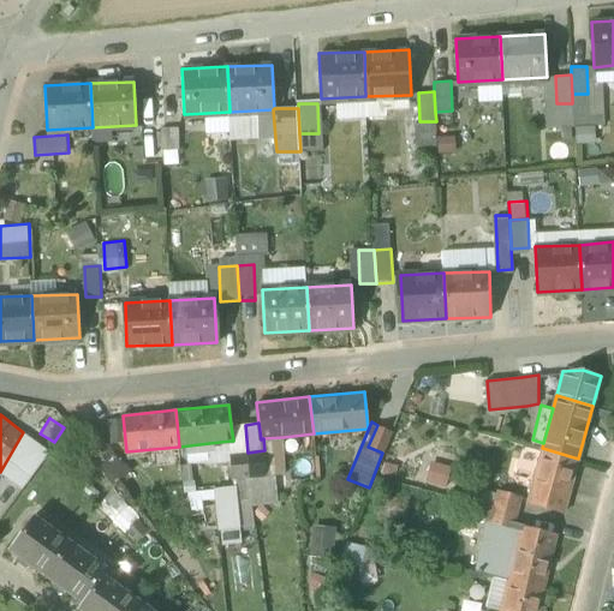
[(231,441),(232,454),(248,453),(245,425),(231,425),(233,441),(231,441)]
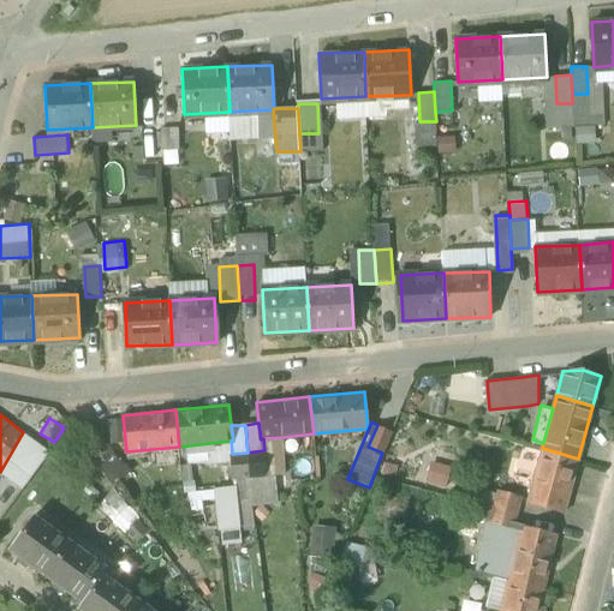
[(368,447),(382,453),(392,430),(377,425),(368,447)]
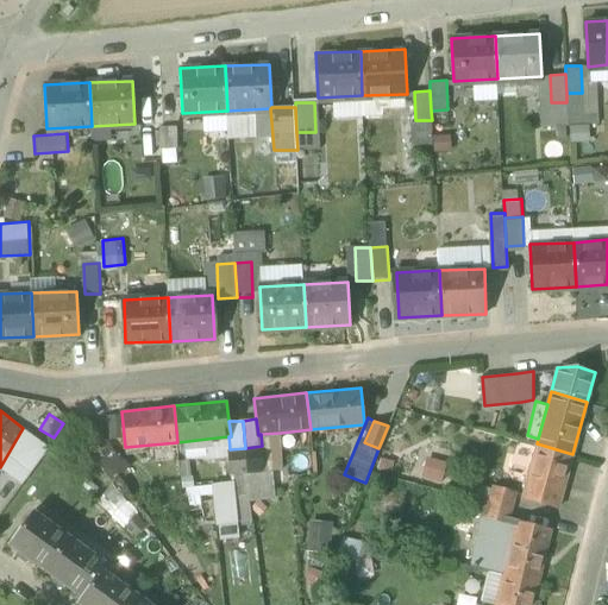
[(80,434),(94,453),(106,443),(92,424),(80,434)]
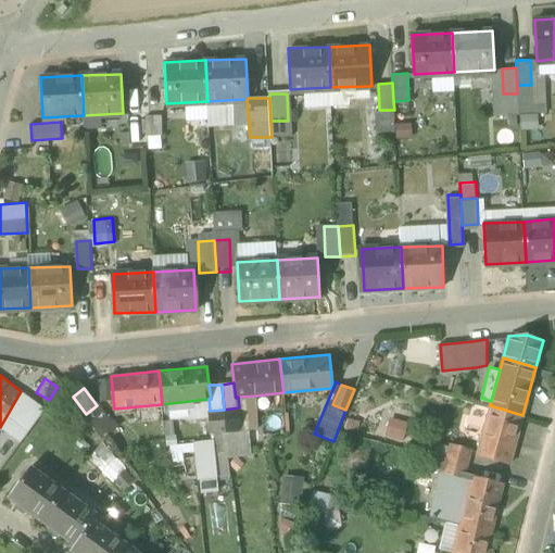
[(2,428),(21,441),(45,409),(21,391),(0,427),(2,428)]
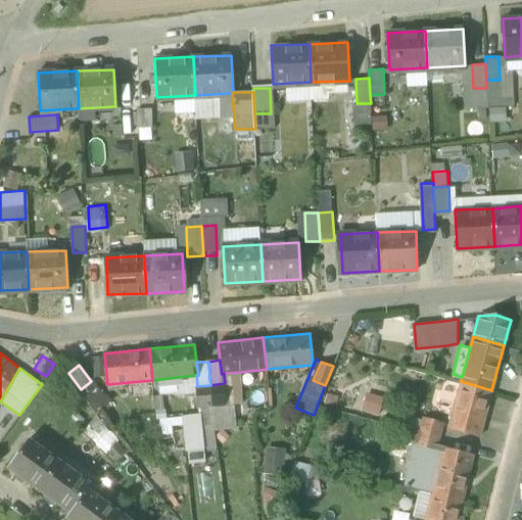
[(227,404),(235,404),(243,403),(241,372),(224,373),(225,383),(227,404)]
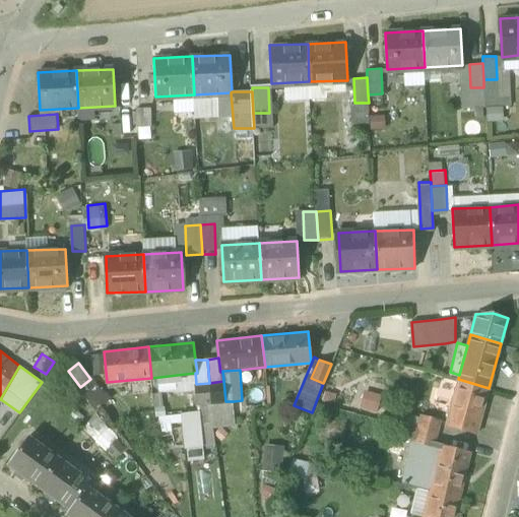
[(196,384),(195,373),(177,375),(179,392),(196,390),(196,384)]
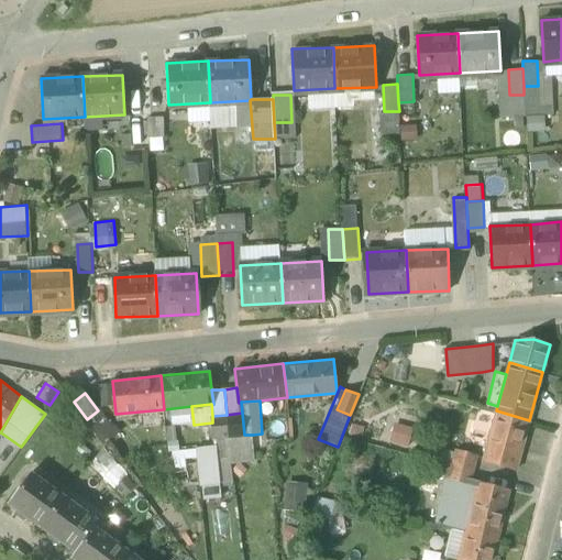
[(516,468),(529,420),(496,410),(483,459),(516,468)]
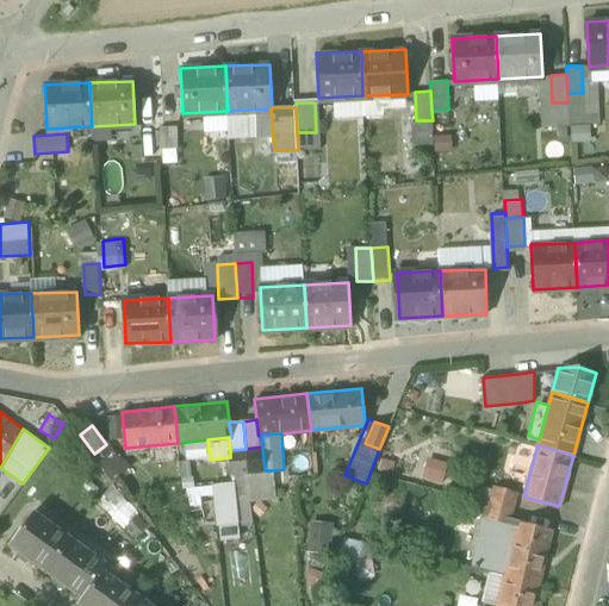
[(265,470),(262,447),(246,449),(248,473),(265,470)]
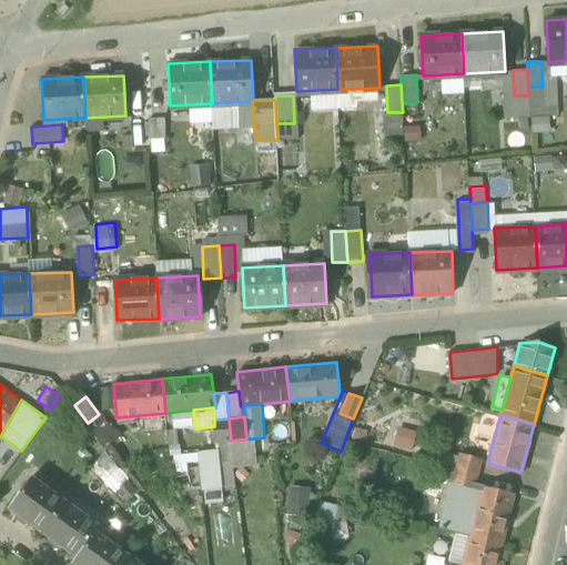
[(231,441),(229,419),(214,420),(214,426),(216,442),(230,441),(231,441)]
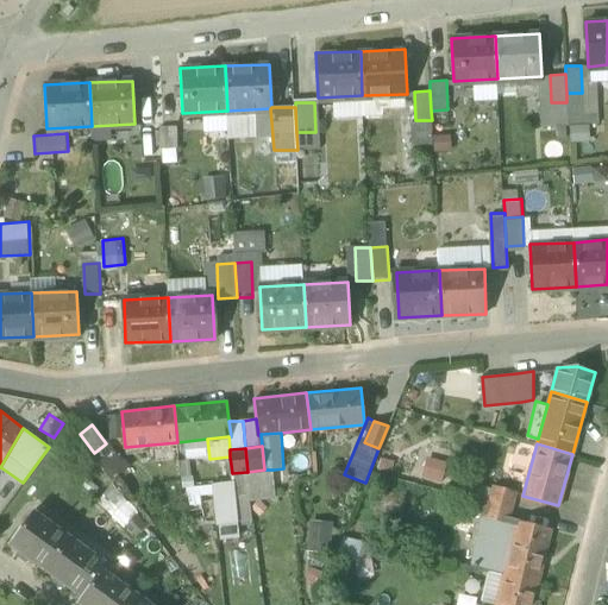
[(431,455),(426,473),(446,479),(452,460),(431,455)]
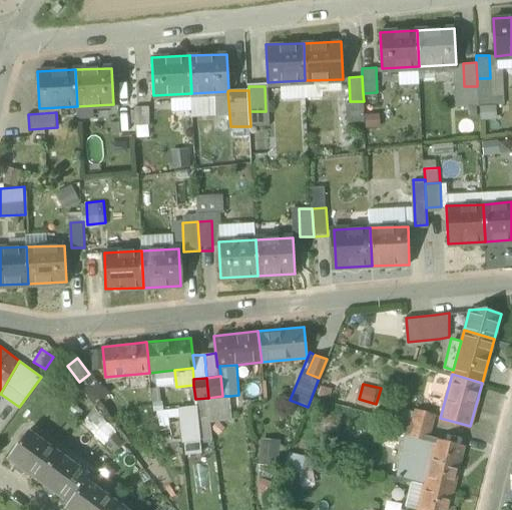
[(230,396),(222,396),(208,398),(207,398),(209,415),(210,415),(210,421),(232,419),(230,396)]
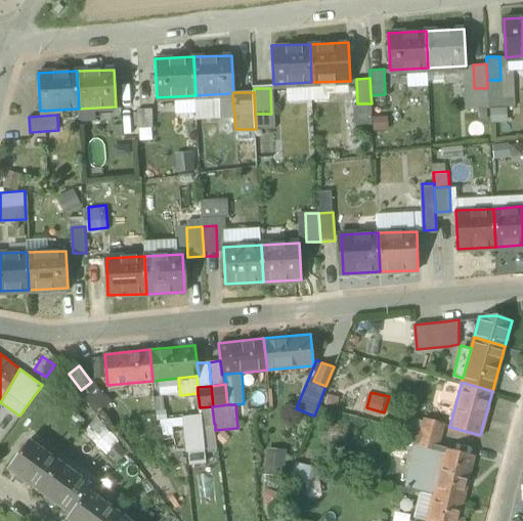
[(201,414),(205,448),(217,446),(215,430),(215,424),(214,424),(212,406),(200,407),(201,414)]
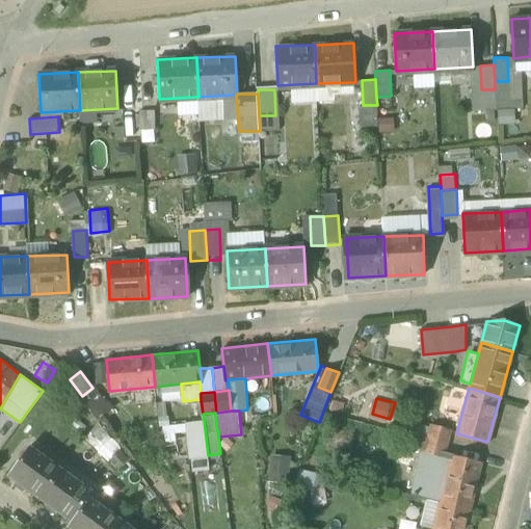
[(185,422),(189,457),(191,457),(204,455),(200,420),(185,422)]
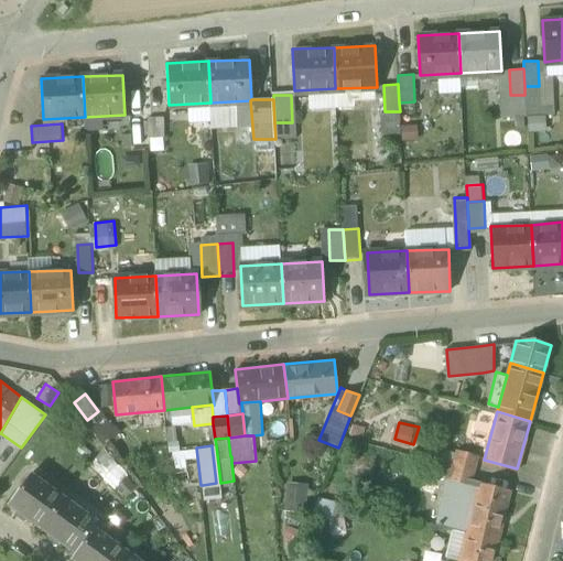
[(457,450),(454,464),(450,477),(471,483),(472,481),(474,470),(478,455),(457,450)]
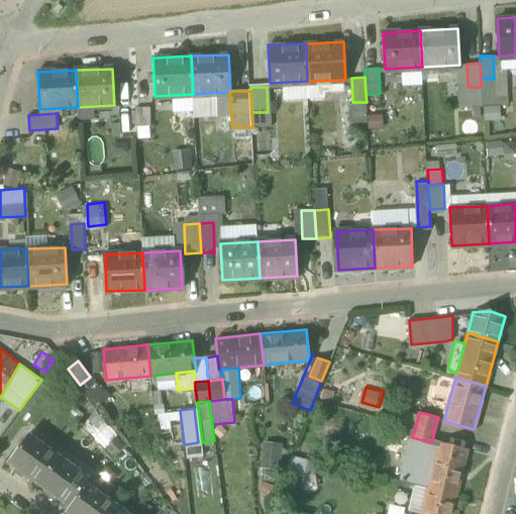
[(56,496),(70,506),(85,483),(89,478),(28,433),(10,458),(8,460),(17,468),(16,469),(24,475),(25,474),(47,490),(46,491),(55,497),(56,496)]
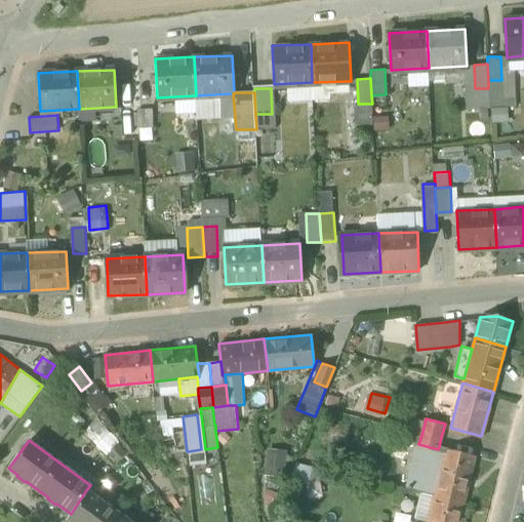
[(415,458),(441,465),(444,449),(439,447),(438,449),(418,444),(415,458)]
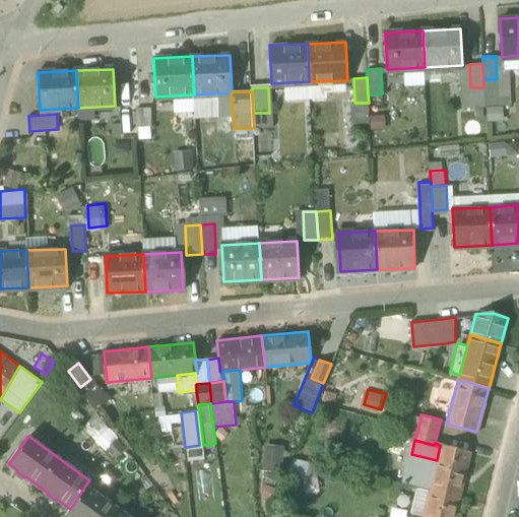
[(284,445),(265,443),(263,468),(282,470),(284,445)]
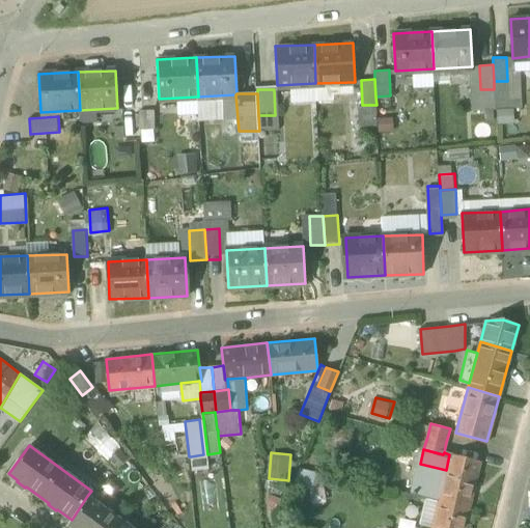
[(203,454),(191,456),(192,470),(208,468),(207,454),(203,454)]
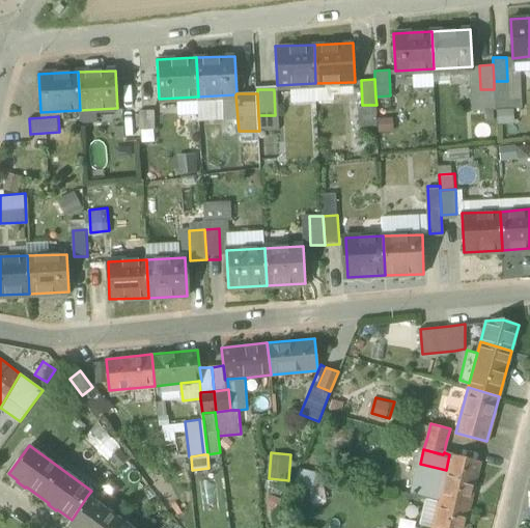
[(446,470),(439,500),(470,507),(480,462),(449,454),(446,470)]
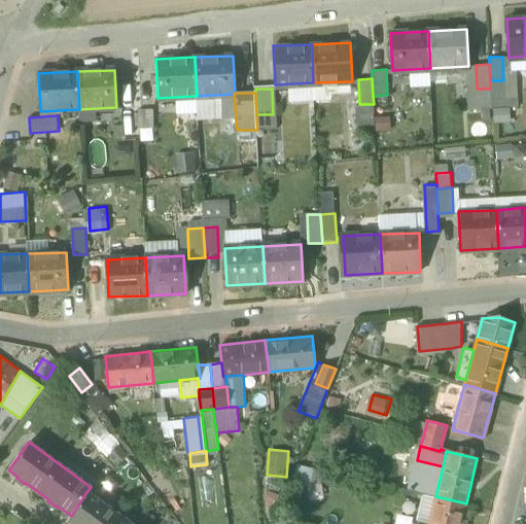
[(422,493),(435,496),(443,466),(417,460),(410,490),(422,493)]
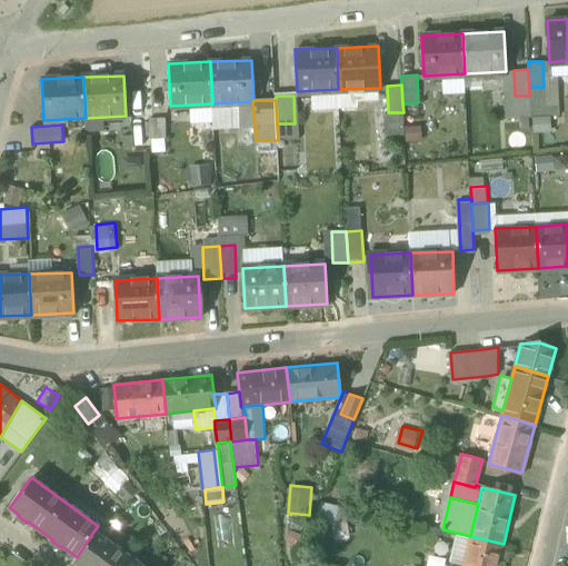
[(140,565),(93,532),(77,557),(73,563),(78,565),(140,565)]
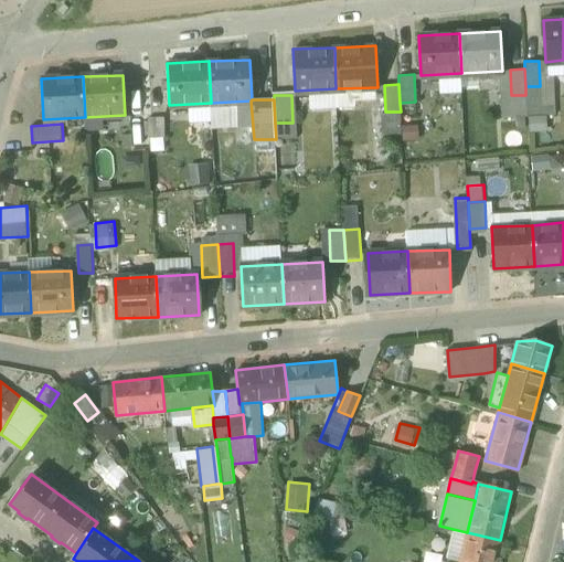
[(467,532),(453,529),(446,557),(460,560),(467,532)]
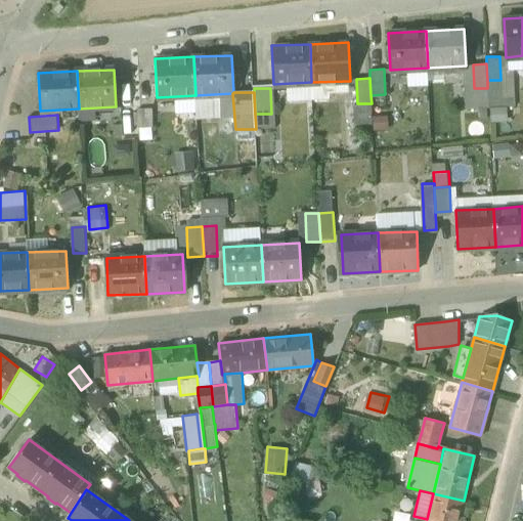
[(458,520),(464,501),(433,493),(427,519),(426,520),(458,520)]
